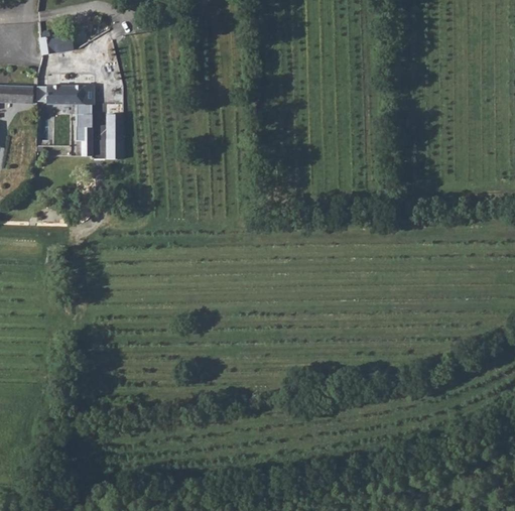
[(41,53),(55,52),(54,43),(58,42),(58,35),(49,36),(48,32),(45,30),(42,32),(42,36),(38,36),(41,53)]
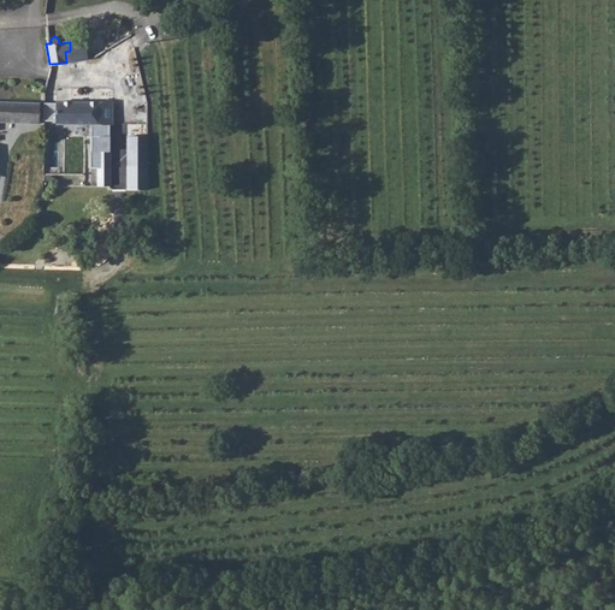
[(0,123),(35,124),(36,101),(0,100),(0,123)]
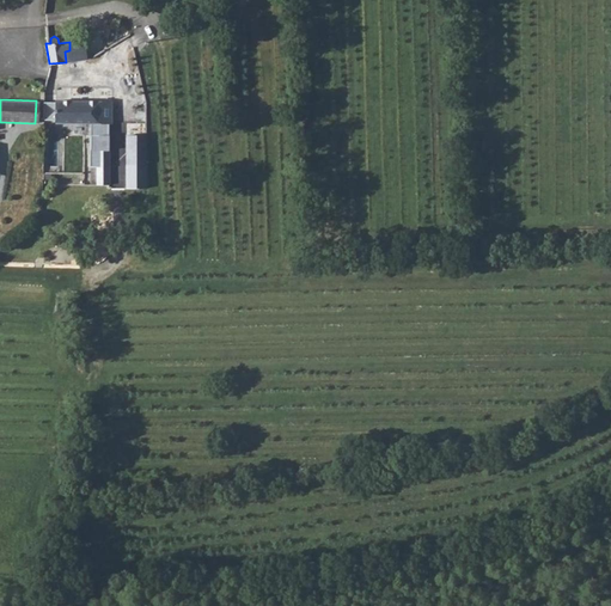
[(79,123),(79,102),(55,101),(54,123),(79,123)]
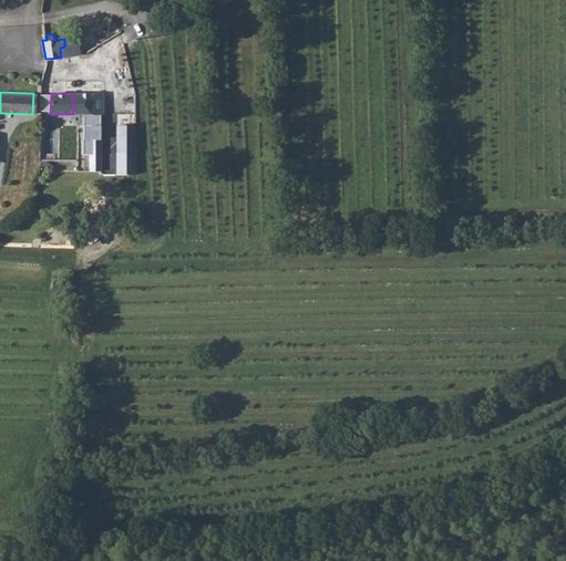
[(96,95),(73,94),(73,114),(95,114),(96,95)]
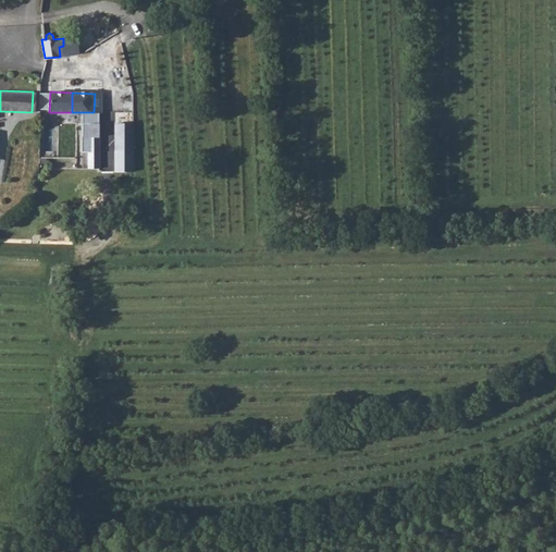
[(134,118),(114,117),(113,143),(134,144),(134,118)]
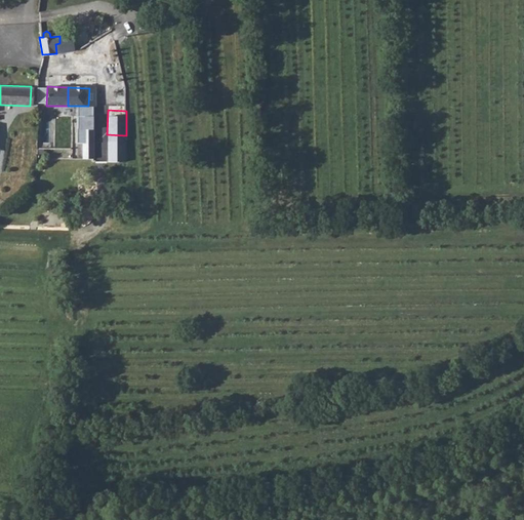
[(81,143),(89,143),(90,115),(78,114),(78,126),(82,127),(81,143)]
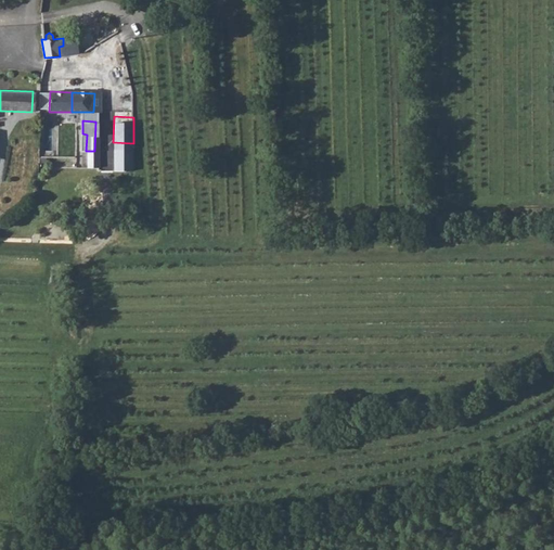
[(86,151),(85,167),(93,167),(94,151),(86,151)]
